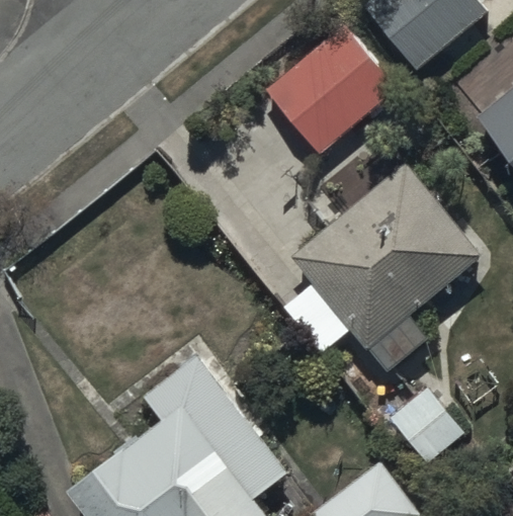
[(371,0),(363,7),(414,71),(487,12),(477,0),(371,0)]
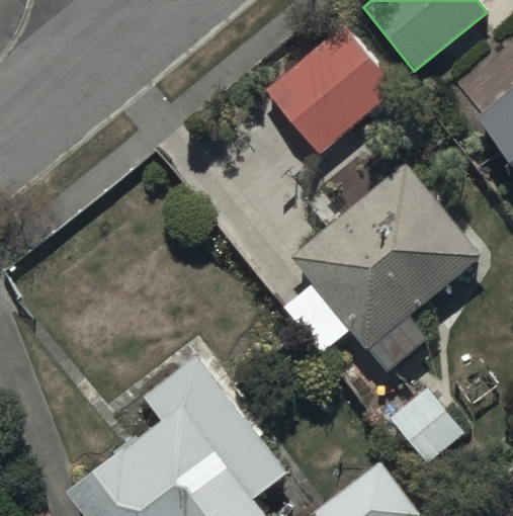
[(341,23),(264,87),(320,154),(397,90),(341,23)]
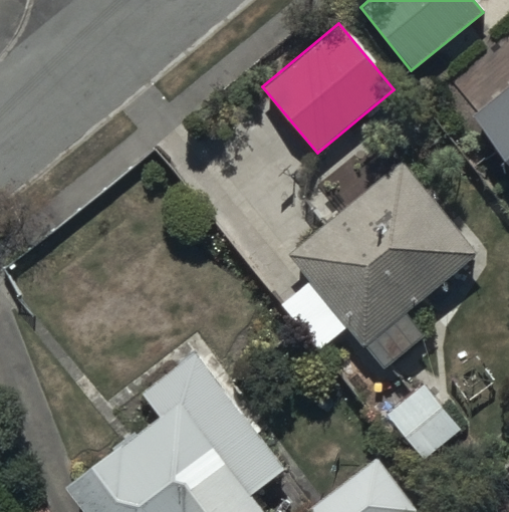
[(508,87),(473,117),(508,162),(508,87)]
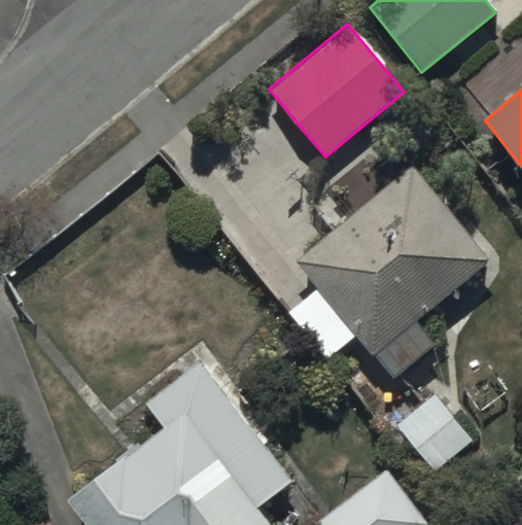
[(319,285),(286,311),(326,359),(356,336),(392,379),(436,344),(416,321),(491,259),(414,165),(299,259),(319,285)]
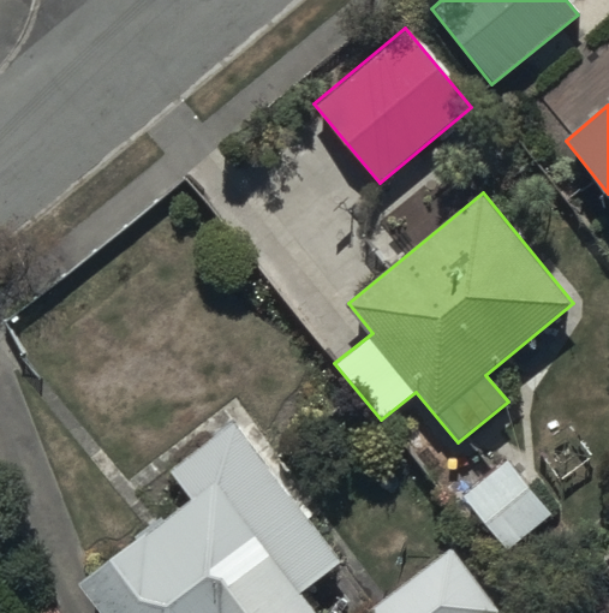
[(192,501),(79,584),(101,612),(499,612),(501,612),(453,547),(364,612),(315,612),(300,593),(341,563),(236,420),(168,469),(192,501)]
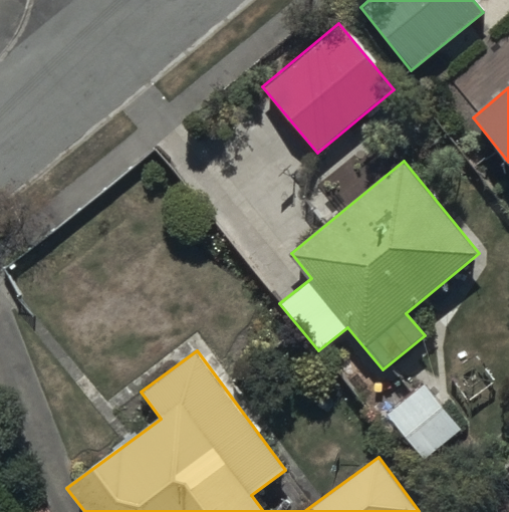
[(389,418),(423,460),(460,429),(423,384),(412,393),(397,374),(365,402),(383,423),(389,418)]
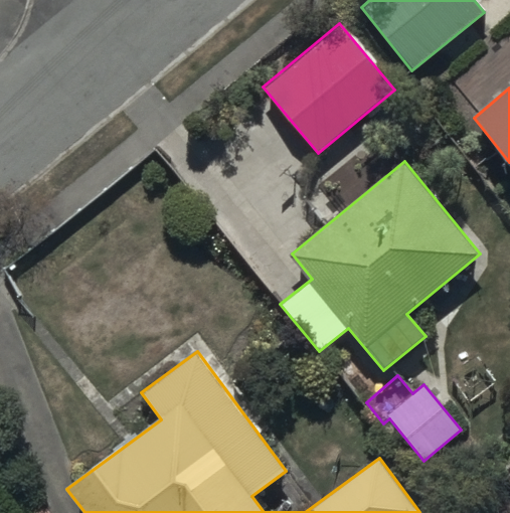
[(509,458),(501,465),(509,476),(509,458)]
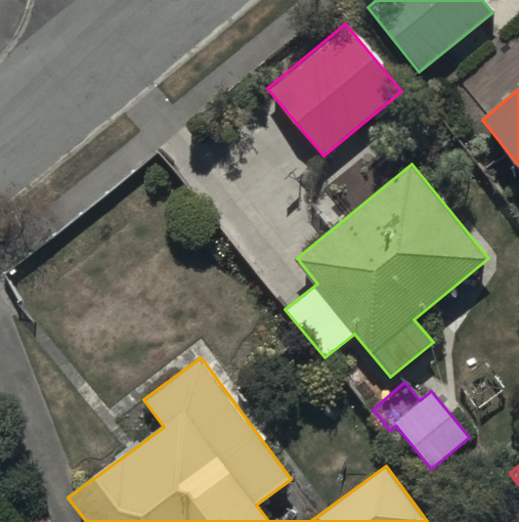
All buildings are outlined.
